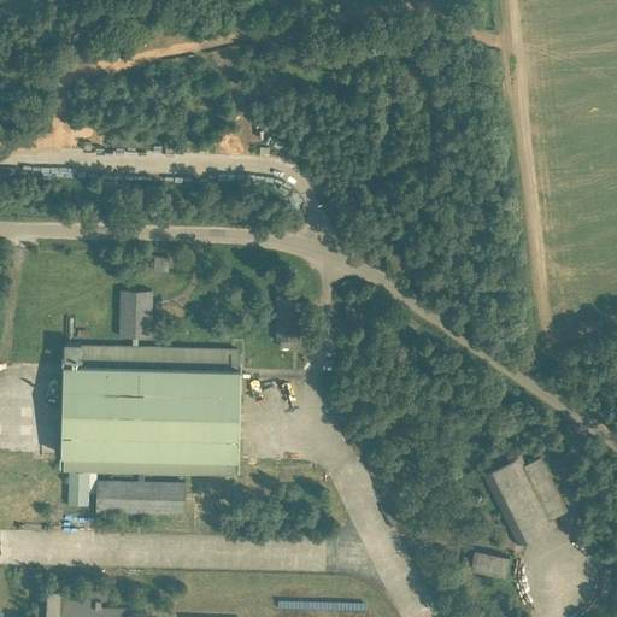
[(391,88),(378,88),(378,94),(382,94),(381,109),(393,110),(393,104),(391,104),(391,88)]
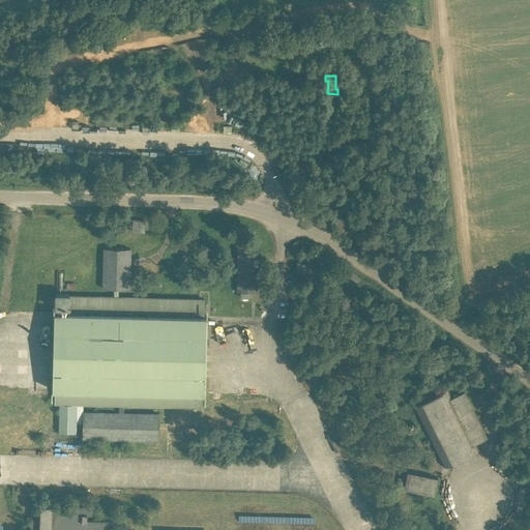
[(144,219),(133,219),(133,231),(144,232),(144,219)]
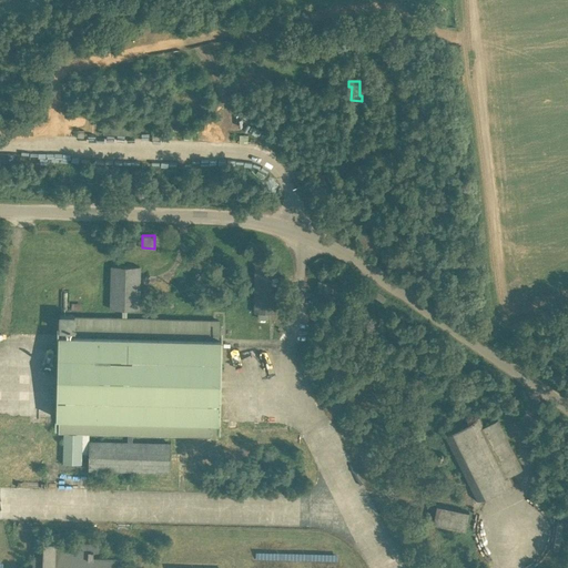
[(276,263),(255,263),(255,312),(259,312),(259,318),(266,318),(267,313),(275,313),(276,283),(280,283),(280,279),(276,279),(276,263)]
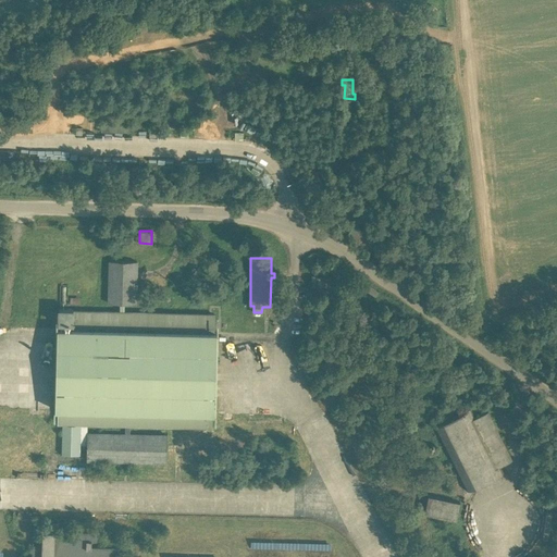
[(137,261),(110,260),(109,302),(121,302),(120,311),(124,311),(124,302),(136,304),(137,261)]
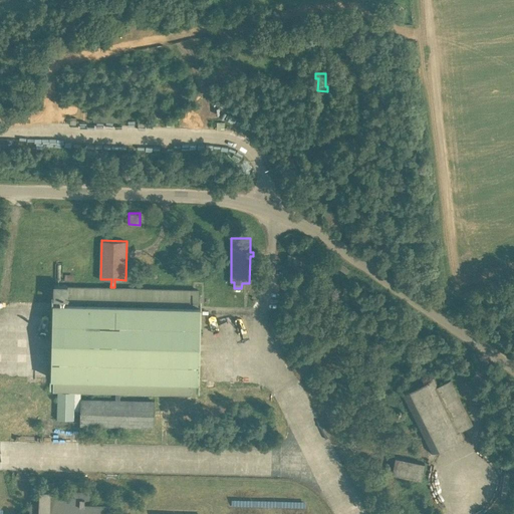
[(297,255),(288,254),(287,264),(296,265),(297,255)]
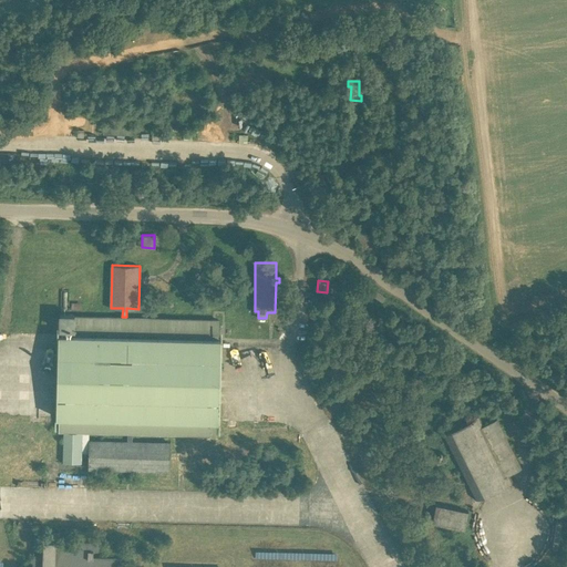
[(384,297),(374,289),(372,294),(382,301),(384,297)]
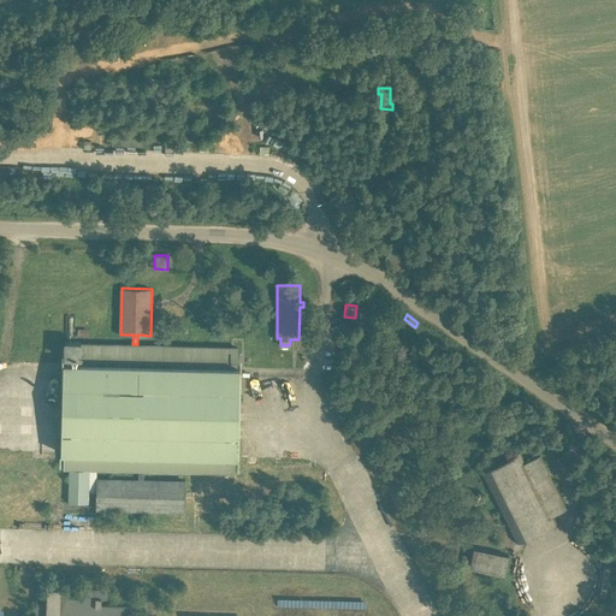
[(81,342),(65,341),(65,356),(66,356),(81,357),(81,343),(81,342)]
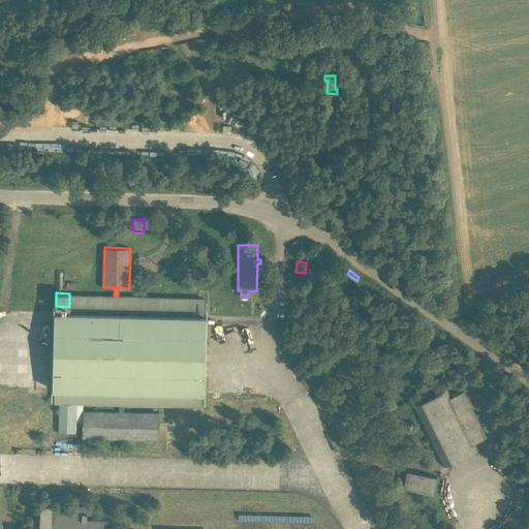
[(114,296),(69,294),(69,307),(57,306),(57,312),(55,312),(53,389),(55,389),(55,402),(60,402),(83,402),(120,403),(123,403),(201,405),(201,393),(204,393),(206,315),(204,315),(204,299),(118,296),(114,296)]
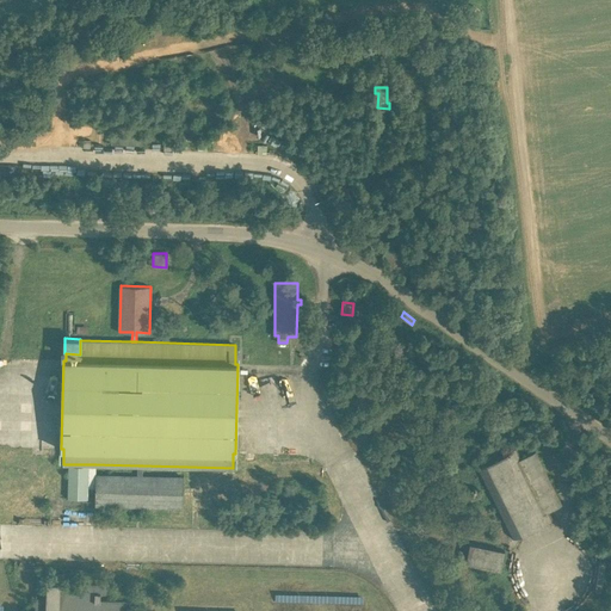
[(522,456),(517,446),(505,452),(500,444),(483,452),(488,461),(476,467),(511,538),(553,518),(549,510),(562,504),(535,450),(522,456)]
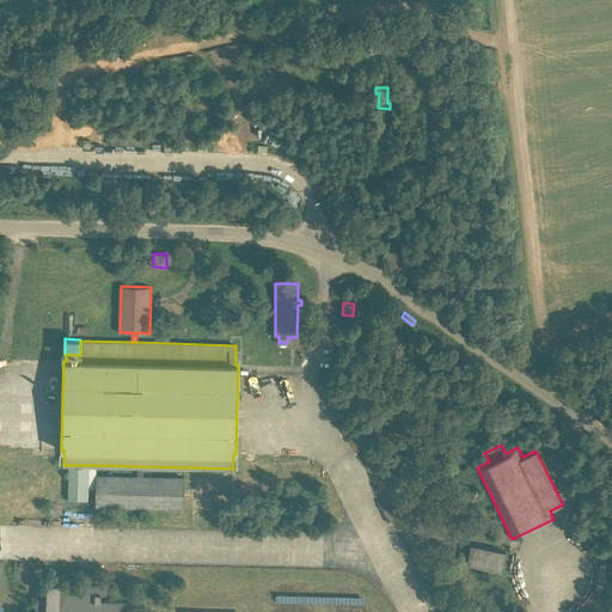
[(96,465),(69,465),(68,499),(87,499),(87,488),(96,488),(96,475),(96,465)]
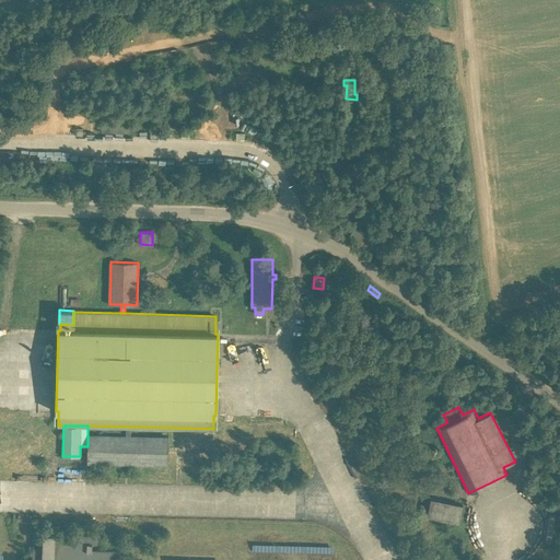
[(126,435),(88,434),(88,446),(88,463),(167,464),(168,436),(130,435),(130,427),(127,427),(126,435)]
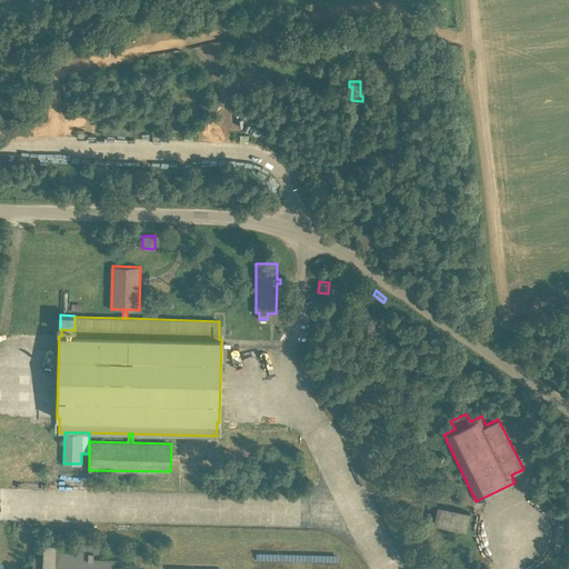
[(442,453),(440,455),(441,456),(436,458),(439,466),(448,461),(445,455),(443,455),(442,453)]
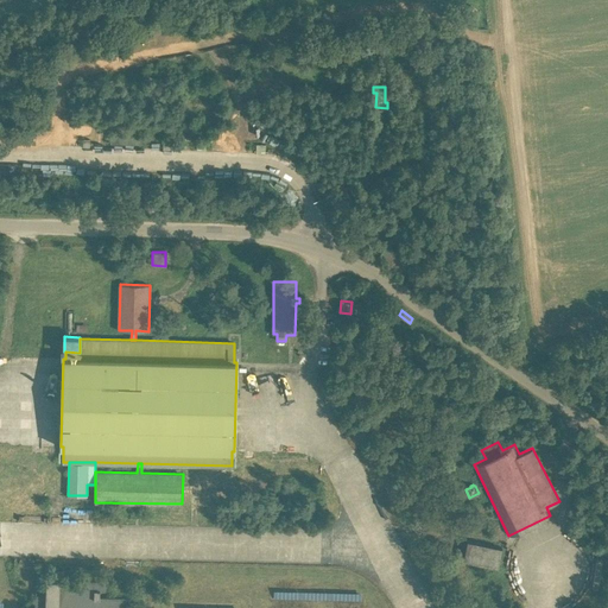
[(502,548),(467,540),(463,559),(498,567),(502,548)]
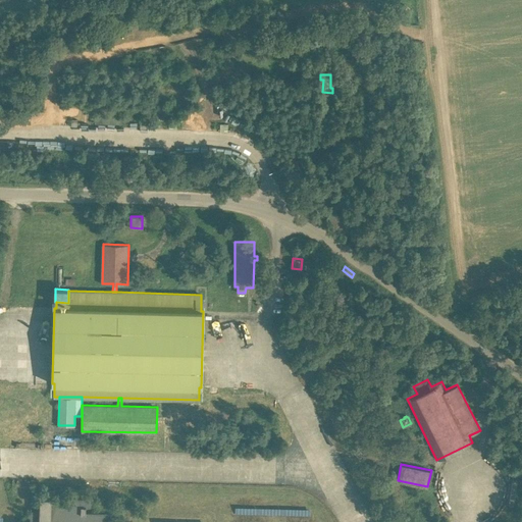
[(86,499),(49,498),(49,492),(40,492),(39,521),(110,521),(111,512),(86,512),(86,506),(91,506),(91,497),(89,497),(86,499)]
